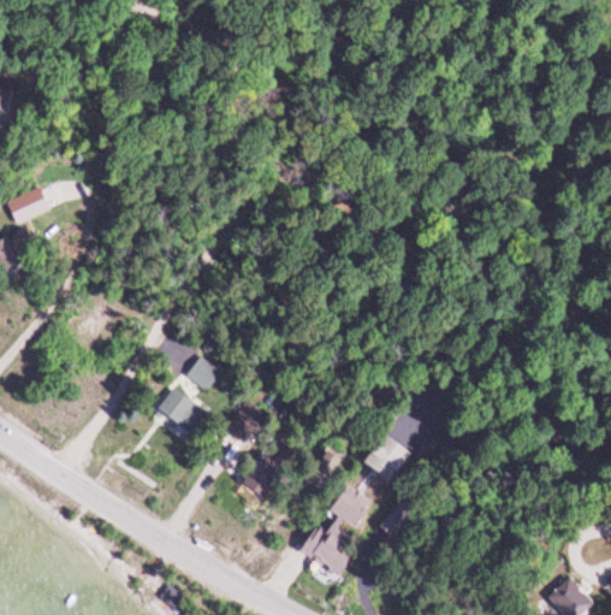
[(49,214),(43,191),(9,201),(15,224),(49,214)]
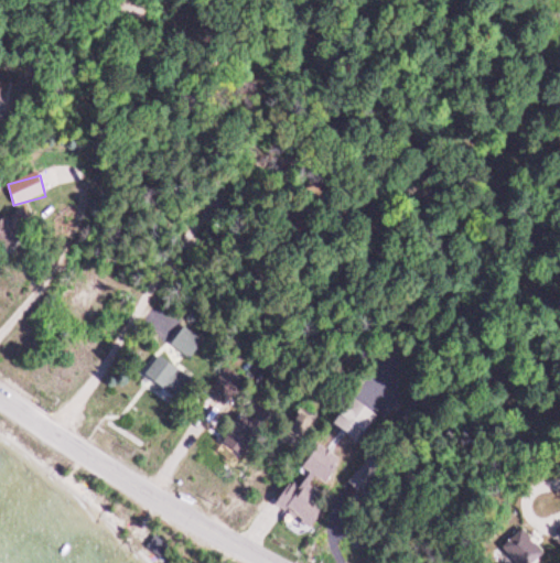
[(0,241),(10,249),(25,228),(8,216),(0,227),(0,226),(0,241)]
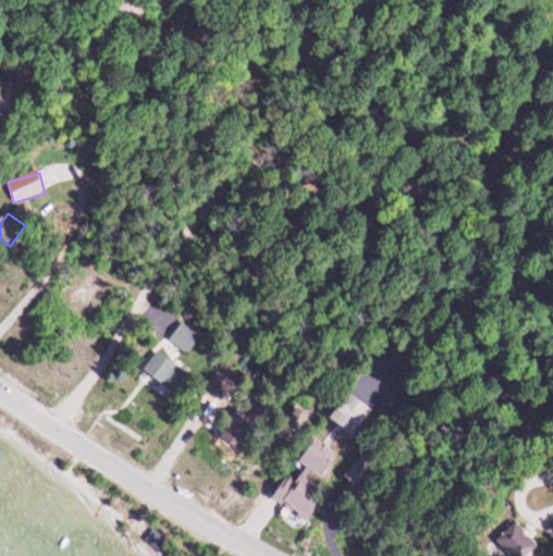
[(195,345),(187,328),(173,334),(181,351),(195,345)]
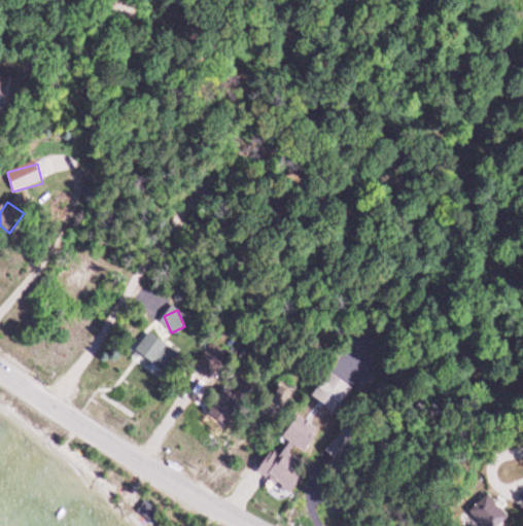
[(135,349),(165,374),(182,351),(161,334),(158,337),(150,330),(135,349)]
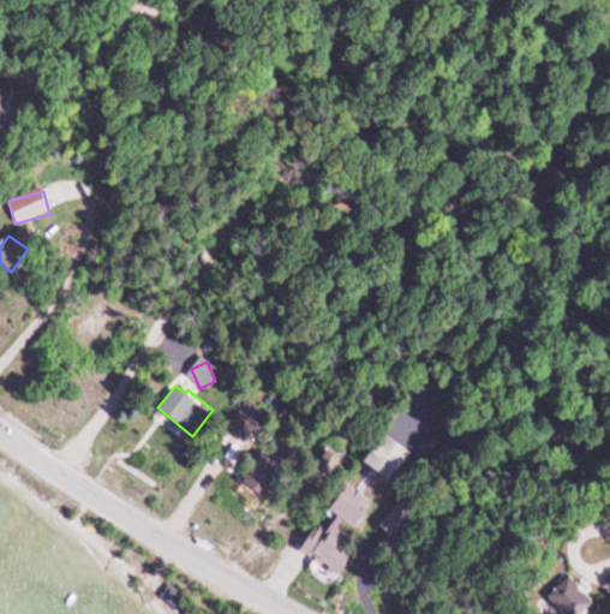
[(396,475),(405,447),(377,439),(369,466),(396,475)]
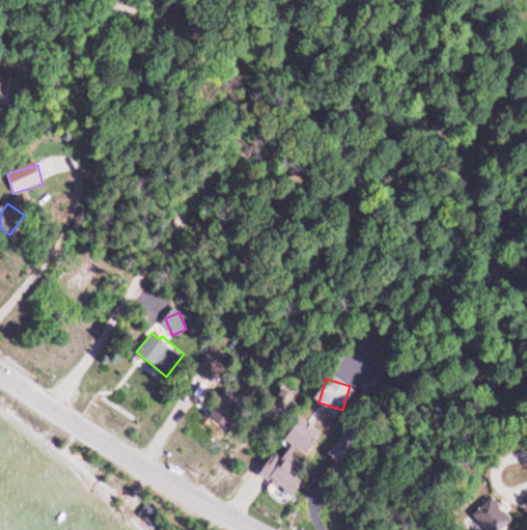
[(260,476),(294,498),(307,478),(297,472),(323,434),(299,418),(260,476)]
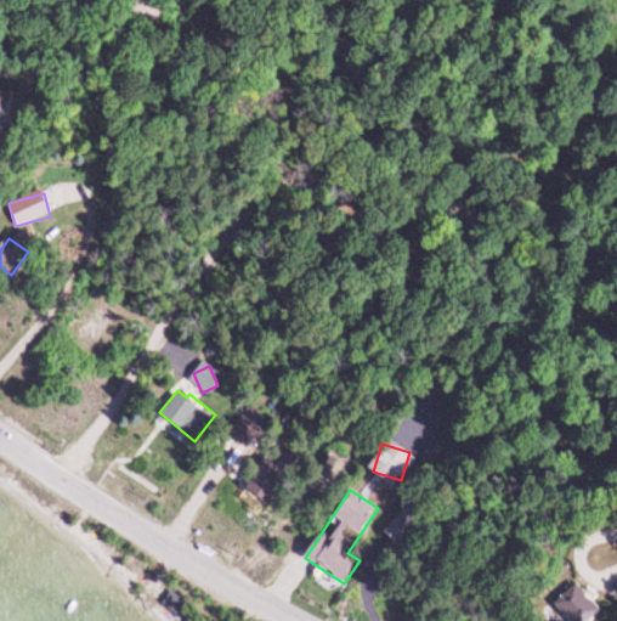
[(164,605),(174,610),(179,603),(170,597),(164,605)]
